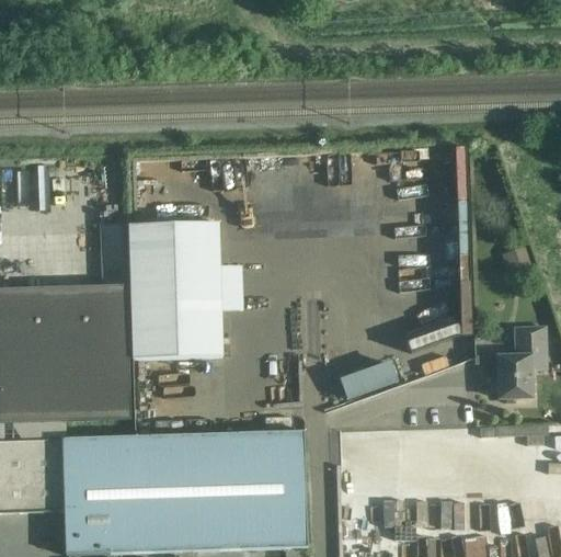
[(222,355),(218,222),(128,224),(133,359),(222,355)]
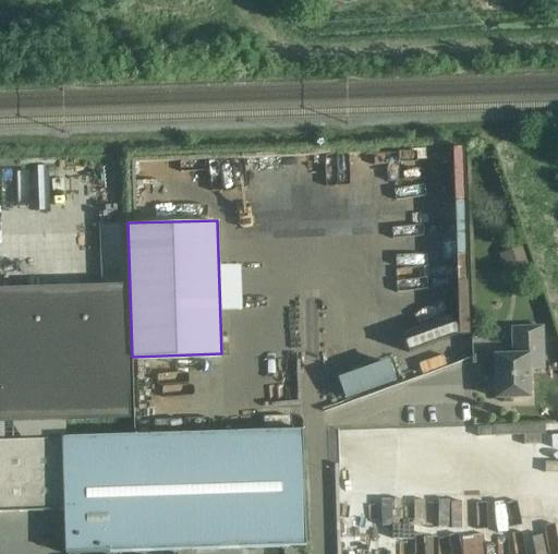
[(0,419),(130,414),(126,282),(0,286),(0,419)]
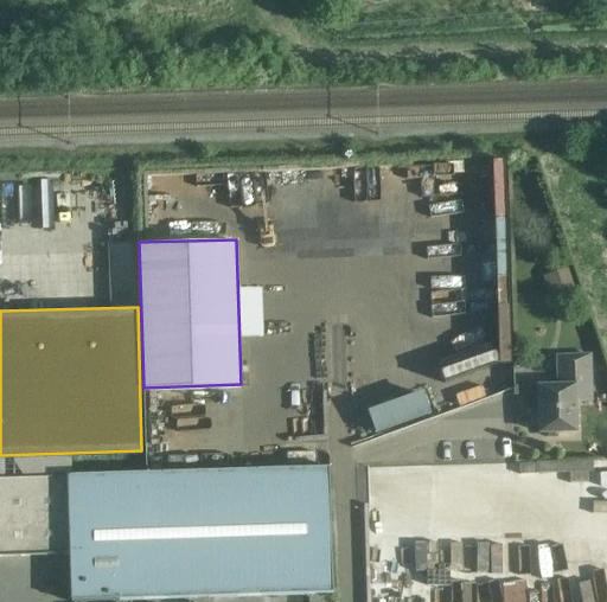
[(558,428),(576,428),(575,397),(592,397),(590,352),(557,352),(557,383),(538,384),(541,429),(544,429),(545,434),(556,433),(558,428)]
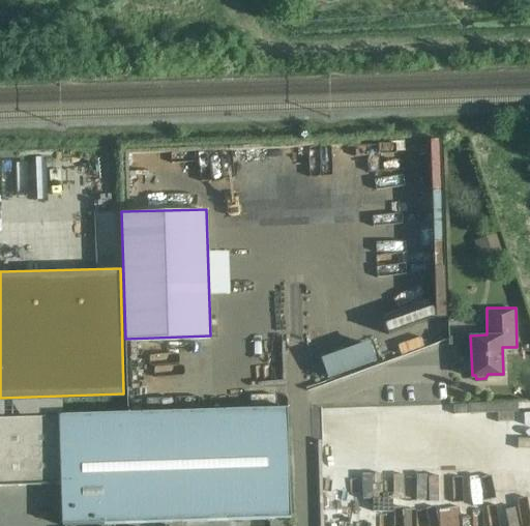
[(331,373),(382,358),(376,338),(326,352),(331,373)]
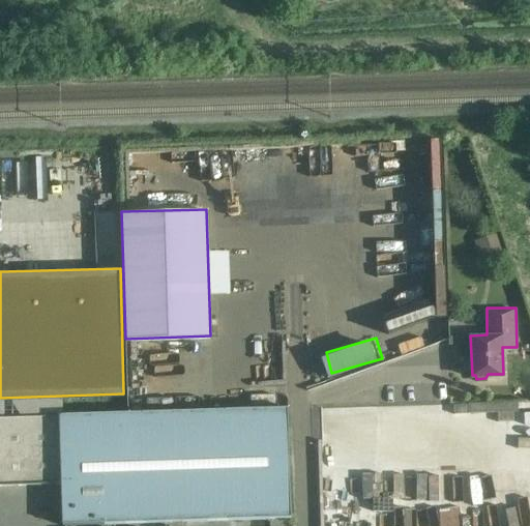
[(522,400),(319,403),(321,525),(529,525),(529,474),(505,475),(504,422),(522,422),(522,400)]
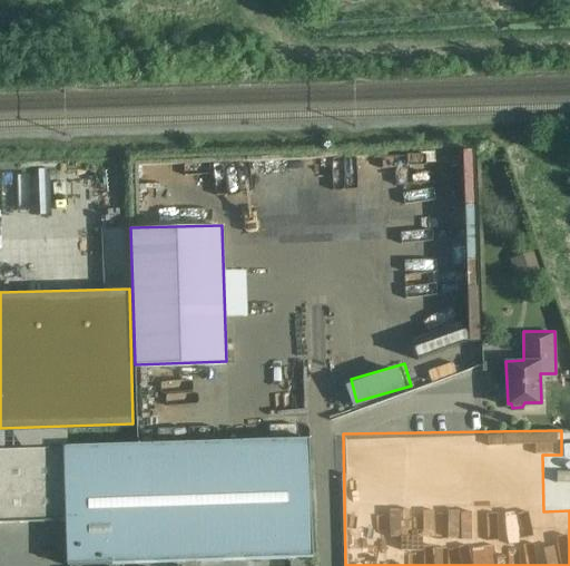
[(313,555),(308,436),(0,446),(0,519),(65,518),(67,563),(313,555)]
